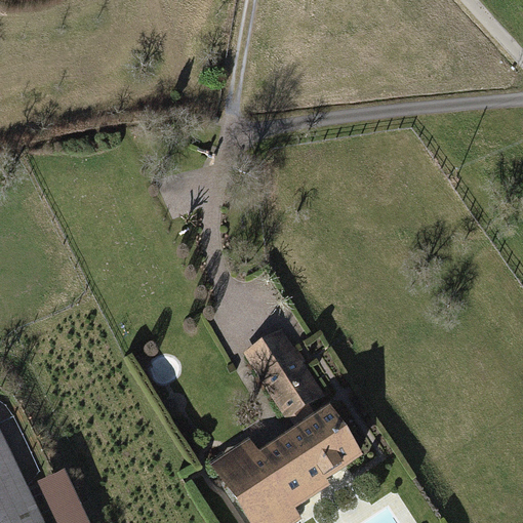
[(280,327),(242,352),(285,418),(294,413),(309,403),(324,394),(280,327)]
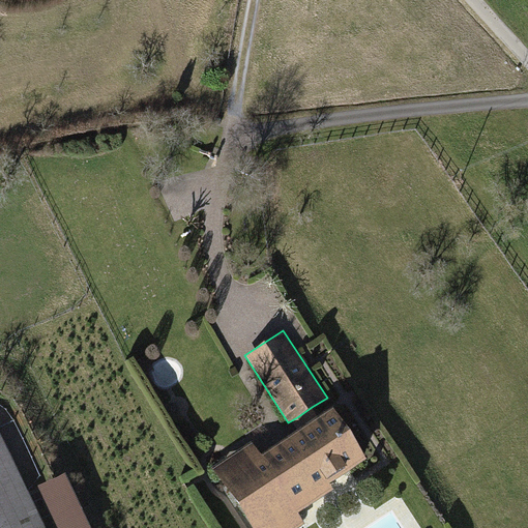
[(251,438),(209,466),(251,527),(294,527),(304,522),(298,512),(333,489),(330,482),(368,458),(332,407),(318,416),(303,427),(262,453),(251,438)]
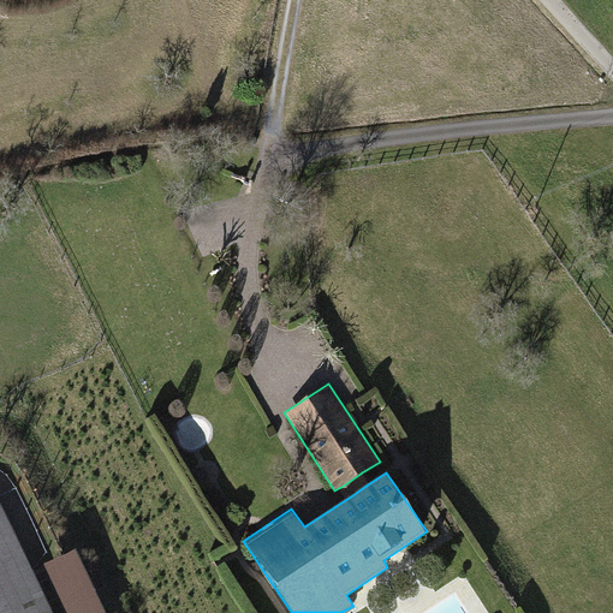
[(362,472),(345,484),(352,495),(369,483),(362,472)]
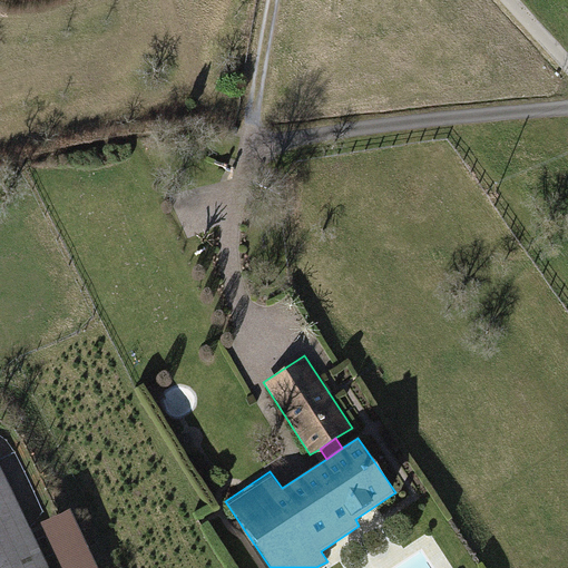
[(48,567),(0,466),(0,567),(48,567)]
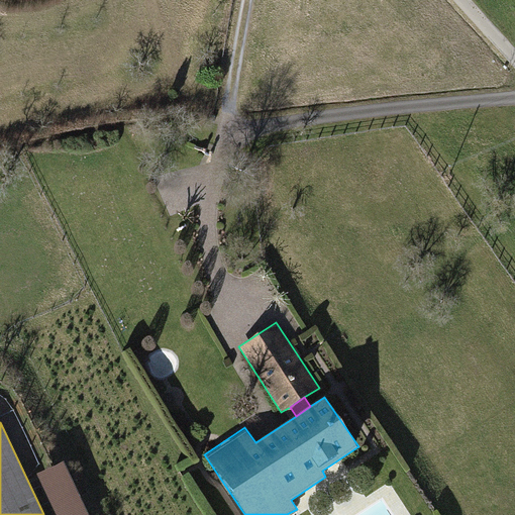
[(87,514),(63,460),(35,473),(55,514),(87,514)]
